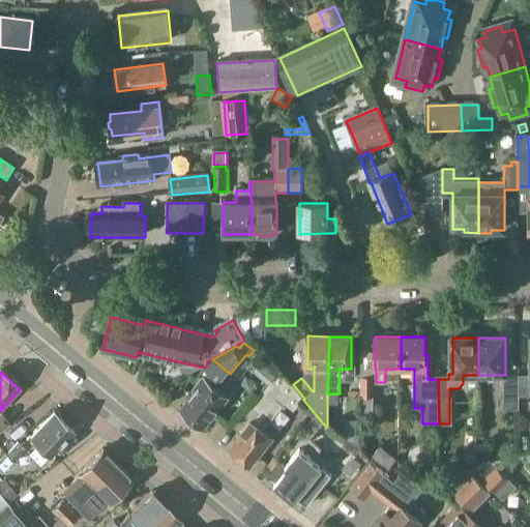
[(529,377),(518,377),(519,398),(529,398),(529,374),(529,377)]
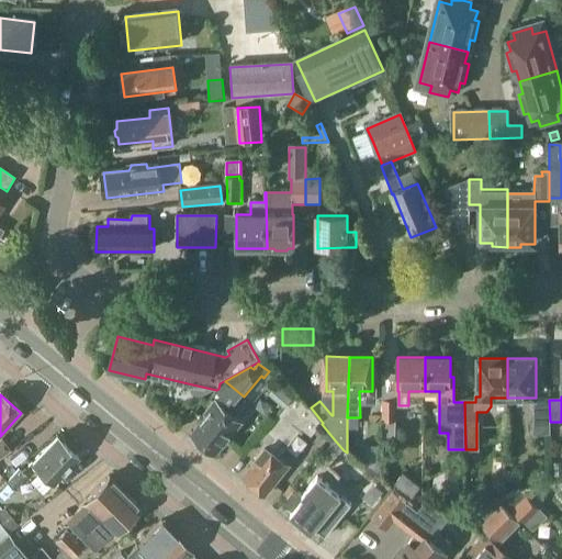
[(215,455),(240,424),(226,412),(233,404),(225,398),(218,405),(216,403),(205,416),(206,417),(192,435),(215,455)]
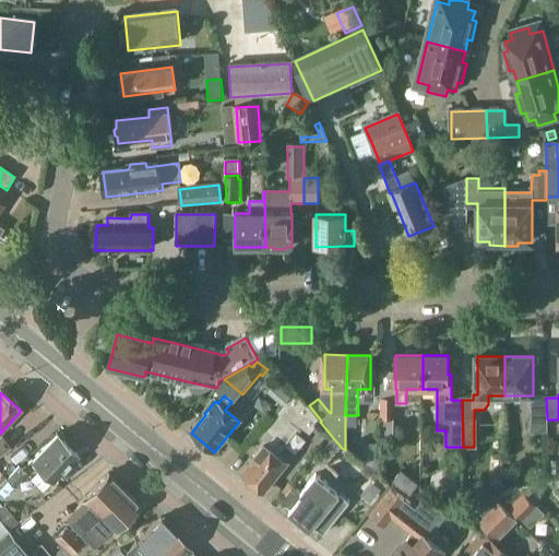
[(547,420),(546,398),(531,399),(531,434),(548,434),(547,420)]
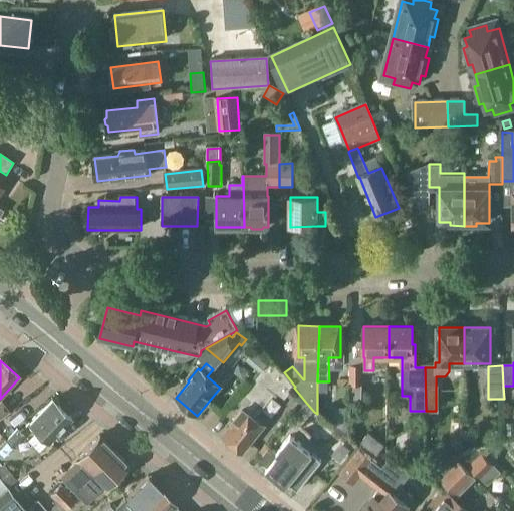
[(252,403),(245,411),(243,409),(234,419),(235,420),(222,436),(243,453),(264,426),(255,419),(281,388),(263,371),(243,396),(252,403)]
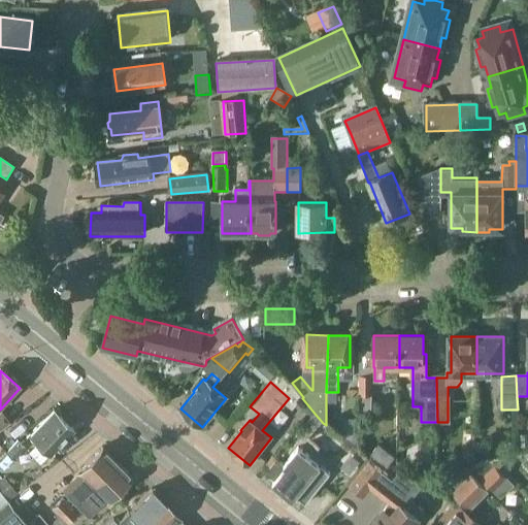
[(373,384),(360,384),(360,397),(361,397),(361,411),(372,411),(372,397),(373,397),(373,384)]
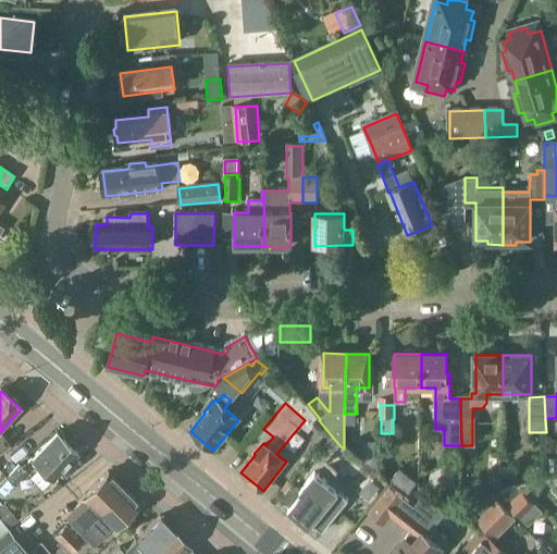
[(54,481),(78,454),(58,434),(33,462),(54,481)]
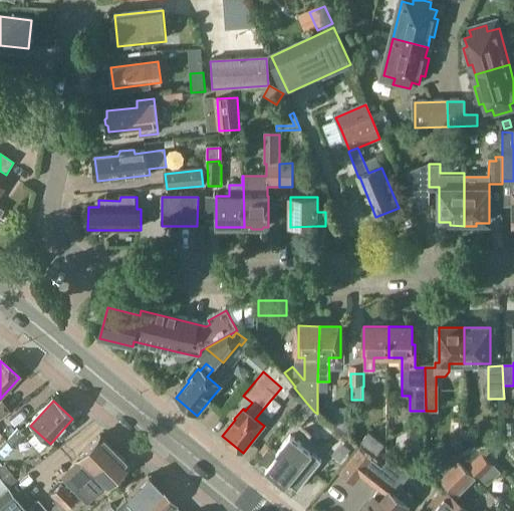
[(0,421),(10,413),(2,402),(0,403),(0,421)]
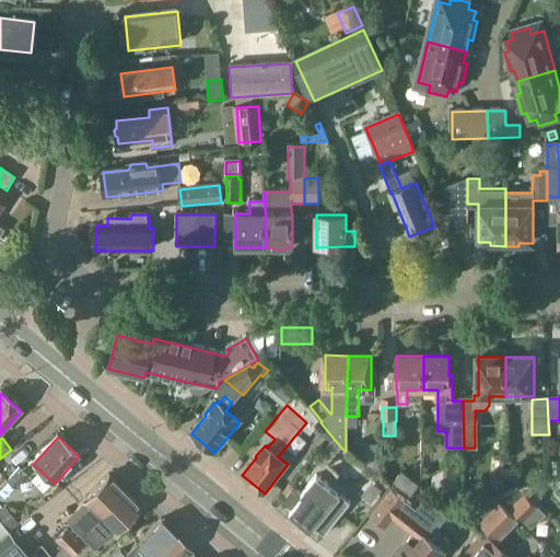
[(342,449),(335,440),(315,464),(324,471),(342,449)]
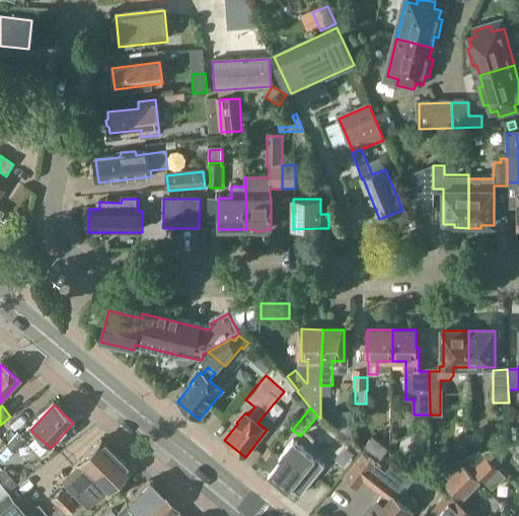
[(340,413),(340,426),(351,427),(352,413),(340,413)]
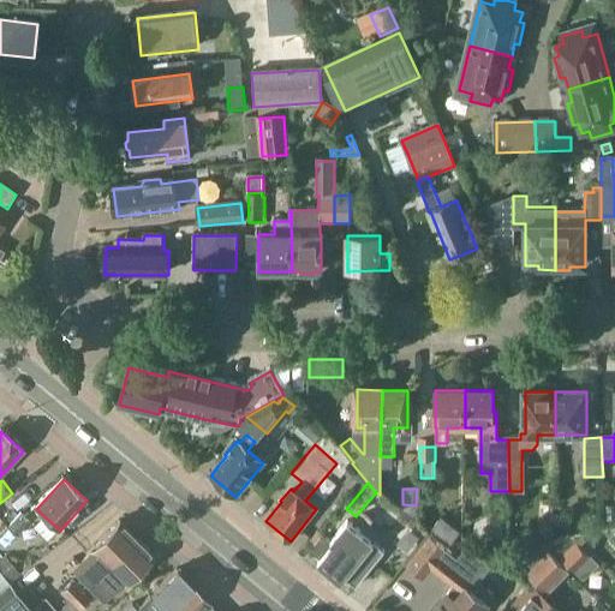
[(7,529),(17,538),(30,523),(21,515),(7,529)]
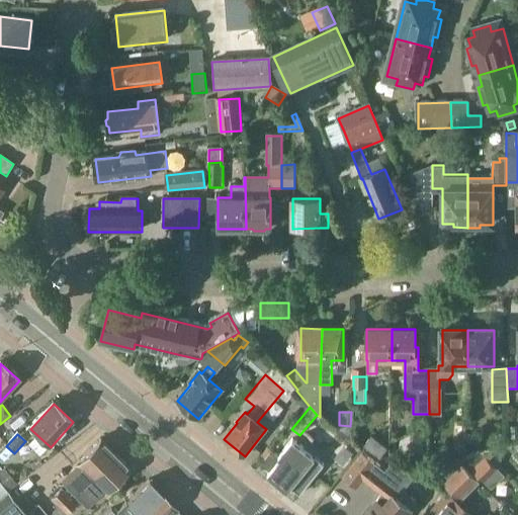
[(76,493),(115,455),(101,441),(77,465),(80,468),(66,483),(76,493)]
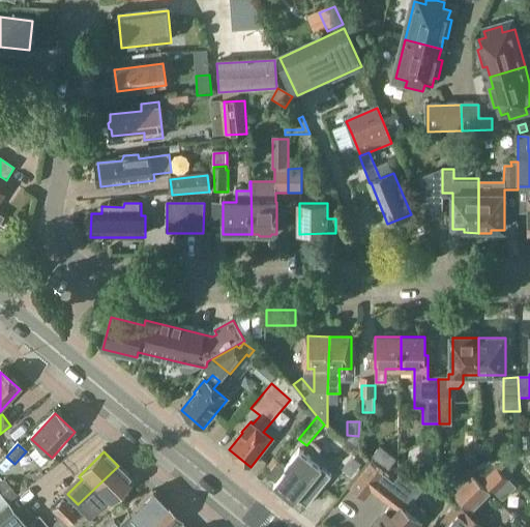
[(276,485),(274,487),(275,488),(295,503),(297,500),(307,508),(331,477),(307,458),(300,452),(300,451),(286,469),(288,471),(276,485)]
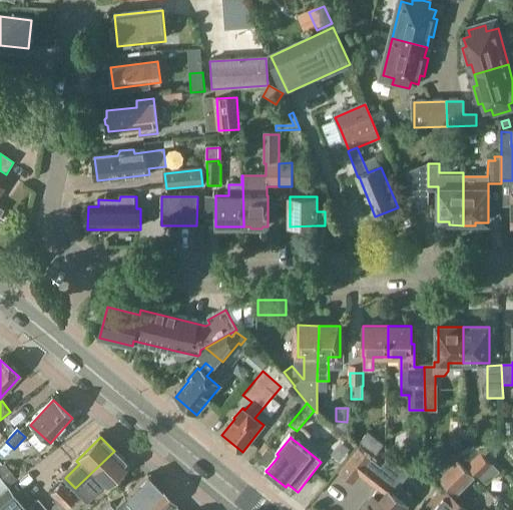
[(114,451),(75,488),(86,500),(100,486),(103,489),(127,465),(114,451)]
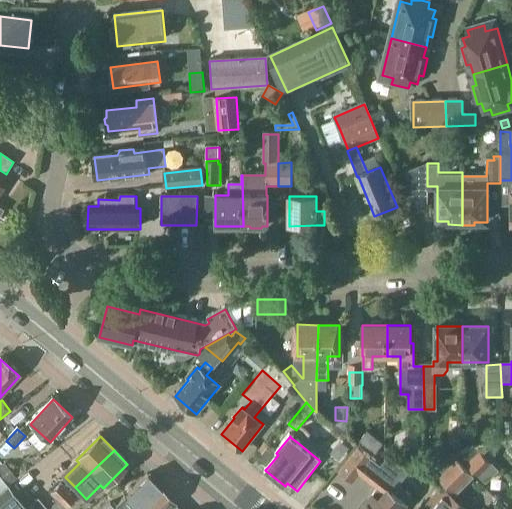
[(359,450),(340,474),(352,483),(359,475),(369,483),(378,490),(363,508),(403,508),(412,498),(393,482),(404,470),(390,459),(389,458),(381,468),(359,450)]
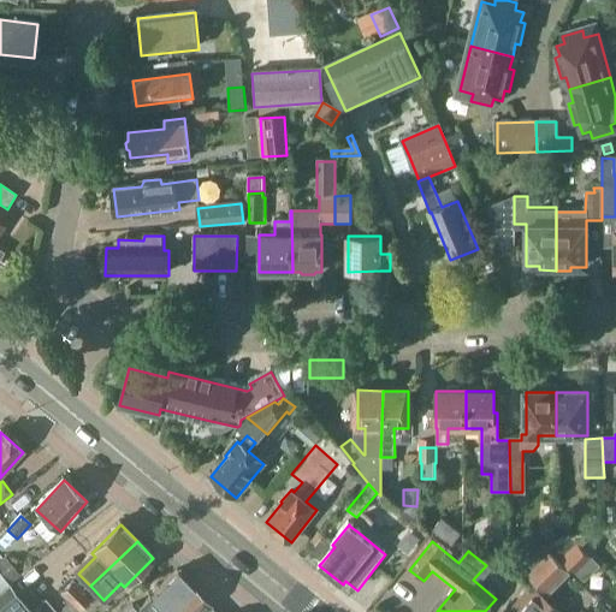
[(578,545),(562,560),(576,574),(592,558),(578,545)]
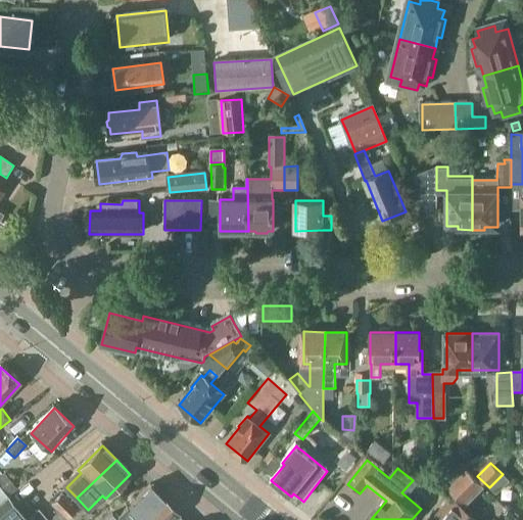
[(453,485),(448,489),(464,504),(475,492),(481,486),(474,479),(467,471),(466,472),(461,477),(453,485)]
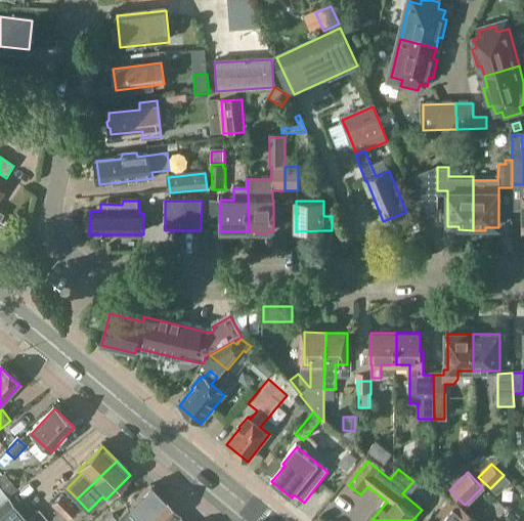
[(0,506),(7,501),(8,500),(7,498),(17,491),(5,476),(0,479),(0,506)]
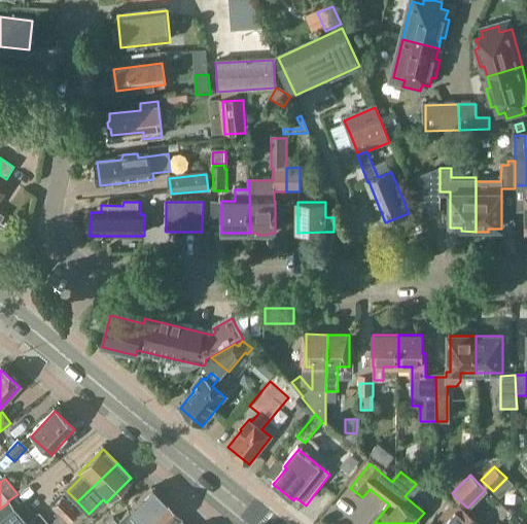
[(152,491),(119,523),(115,523),(113,521),(110,523),(182,523),(179,520),(180,519),(152,491)]
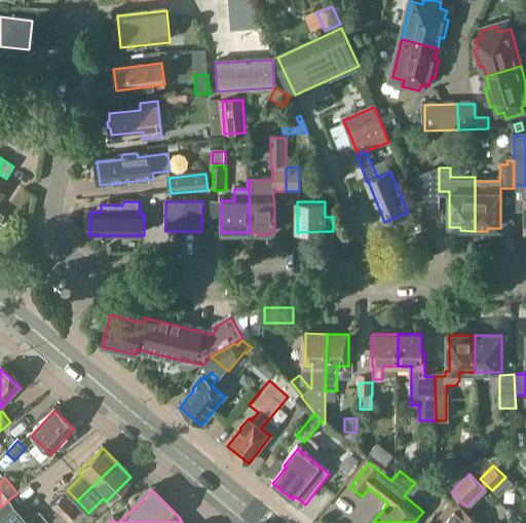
[(50,509),(60,518),(53,522),(68,522),(76,515),(70,508),(72,506),(63,497),(50,509)]
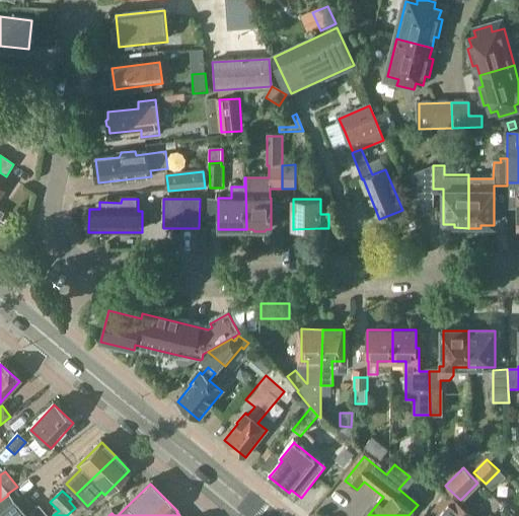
[(7,496),(0,501),(0,515),(25,515),(8,495),(7,496)]
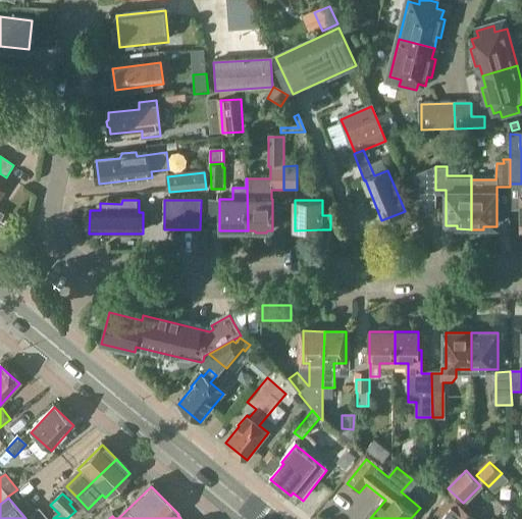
[(477,518),(453,499),(435,518),(477,518)]
